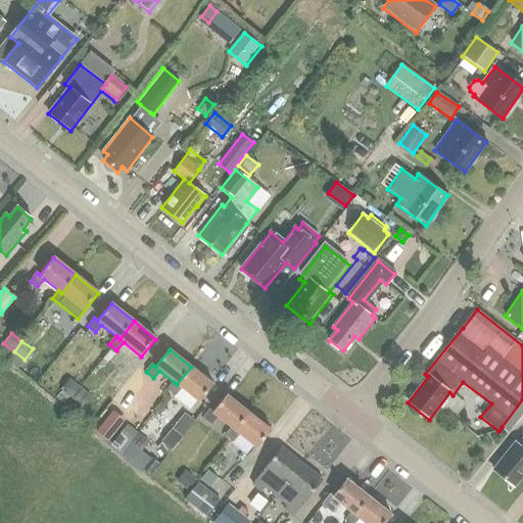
[(25,360),(13,351),(6,362),(16,370),(25,360)]
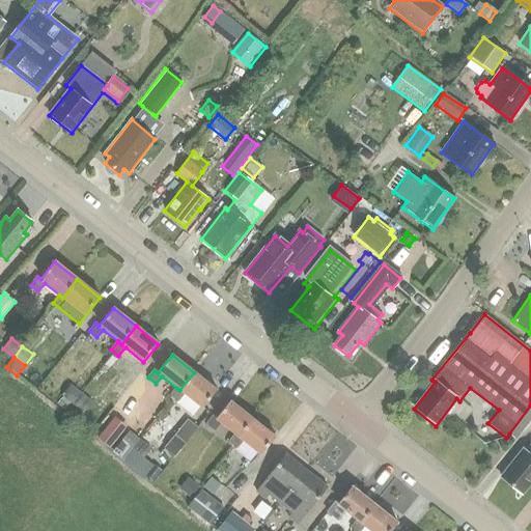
[(216,390),(194,372),(179,390),(176,388),(170,396),(177,401),(185,394),(201,408),(216,390)]
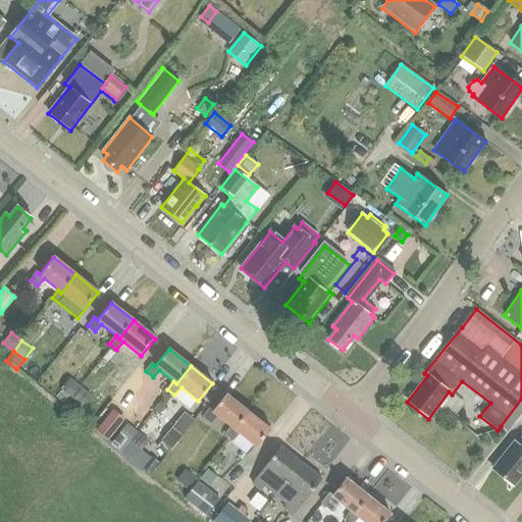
[(70,397),(79,386),(67,377),(59,387),(70,397)]
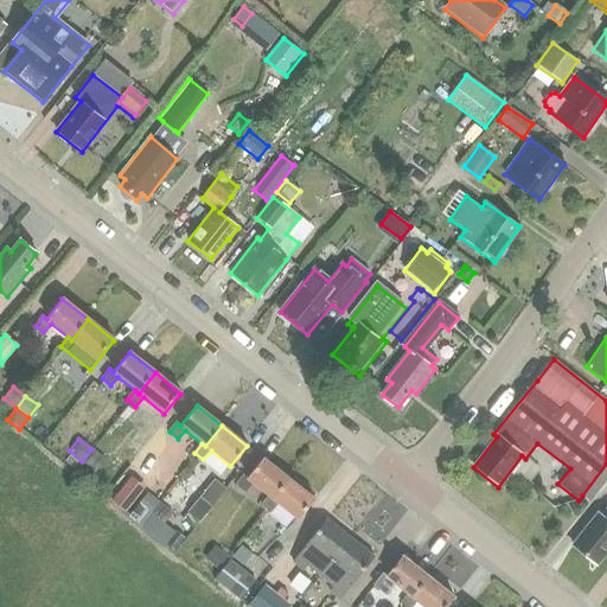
[(106,460),(91,449),(82,461),(96,472),(106,460)]
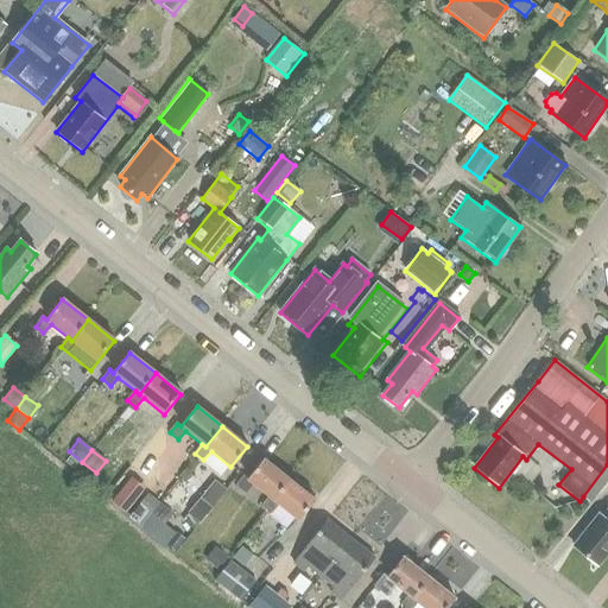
[(273,500),(290,480),(264,460),(247,480),(244,477),(236,486),(245,493),(252,485),(268,498),(273,500)]
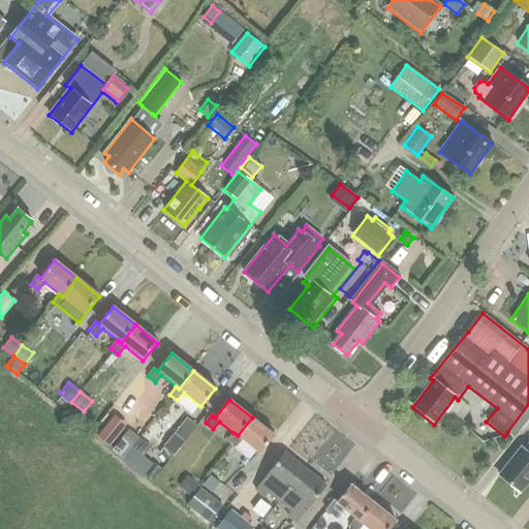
[(528,404),(507,432),(514,438),(528,418),(528,404)]
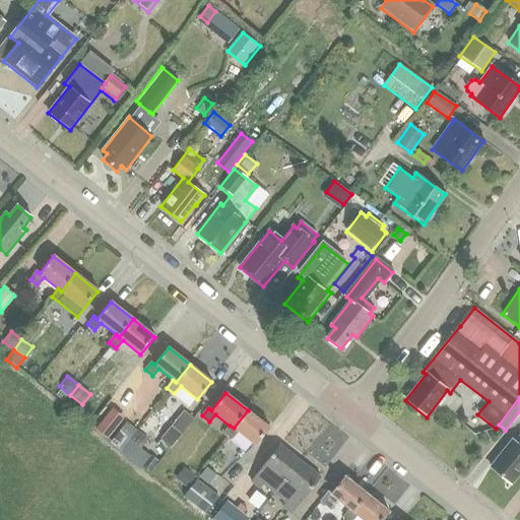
[(113,409),(96,430),(108,439),(124,418),(113,409)]
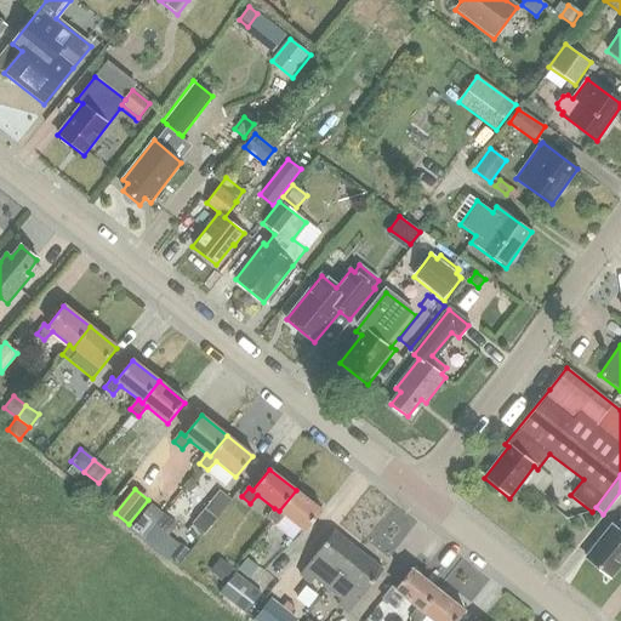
[(322,511),(296,490),(279,511),(274,508),(267,518),(275,524),(283,514),(305,533),(322,511)]
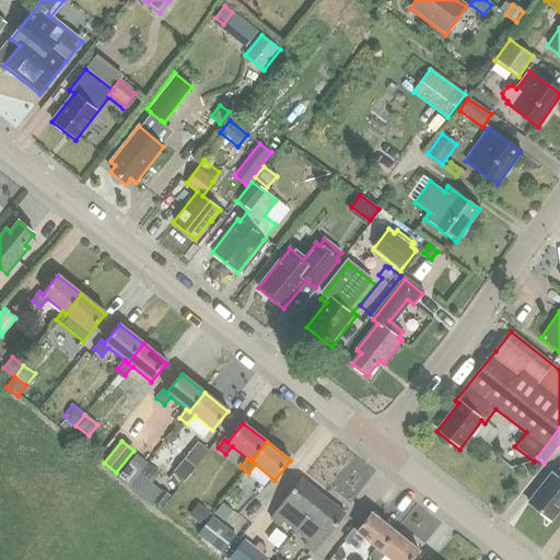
[(198,443),(173,474),(185,483),(210,452),(198,443)]
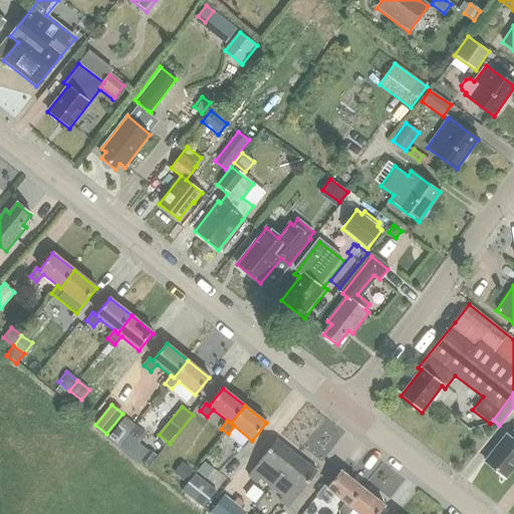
[(129,436),(136,427),(124,418),(108,439),(118,448),(129,436)]
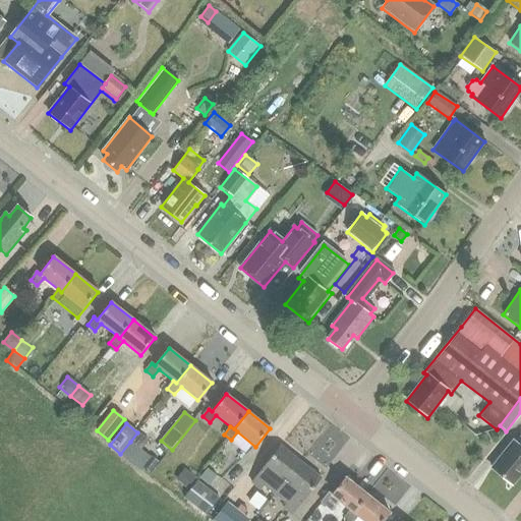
[(137,432),(130,442),(140,450),(148,441),(137,432)]
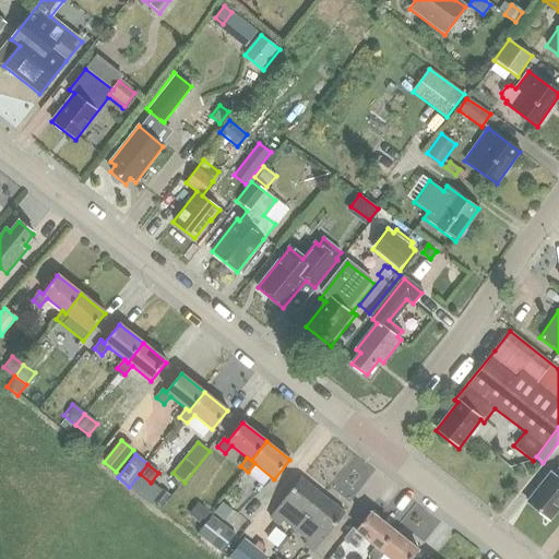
[(558,467),(552,476),(550,475),(527,503),(550,521),(558,509),(558,467)]
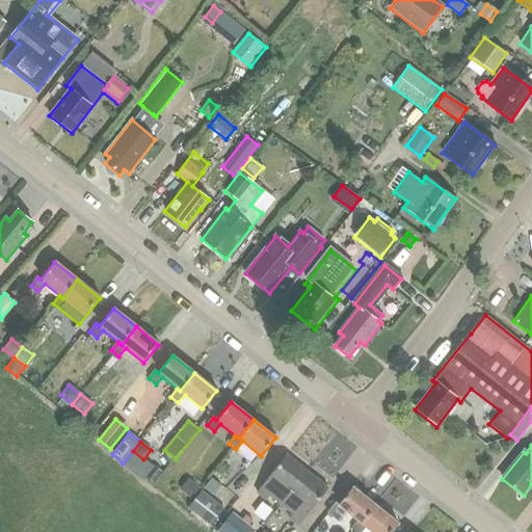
[(133,472),(143,459),(133,451),(123,463),(133,472)]
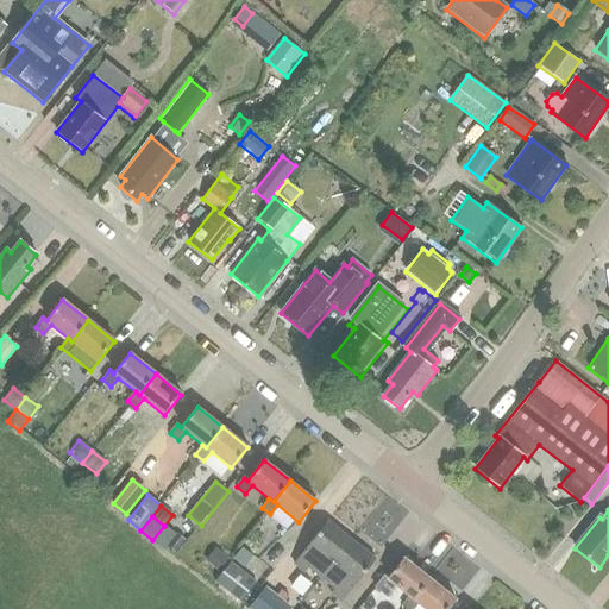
[(321,579),(351,541),(327,521),(293,564),(305,573),(308,569),(321,579)]
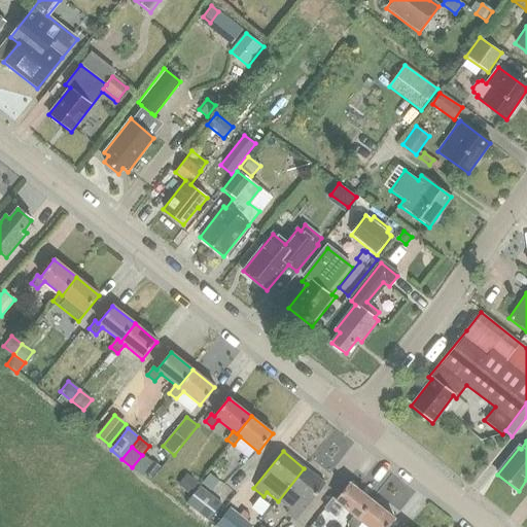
[(143,472),(151,480),(162,468),(153,461),(143,472)]
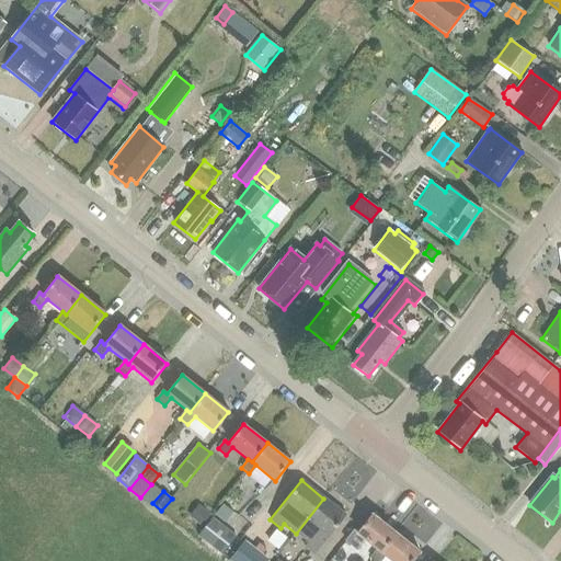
[(323,499),(296,534),(307,542),(304,547),(315,556),(346,516),(323,499)]
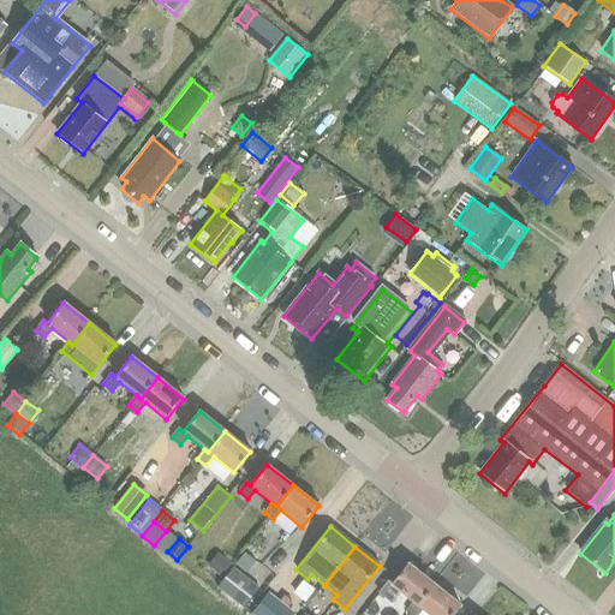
[(218,553),(207,566),(220,577),(231,563),(218,553)]
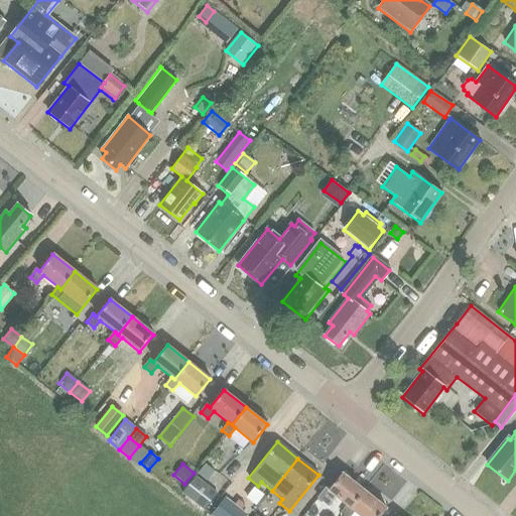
[(205,465),(198,474),(208,481),(214,472),(205,465)]
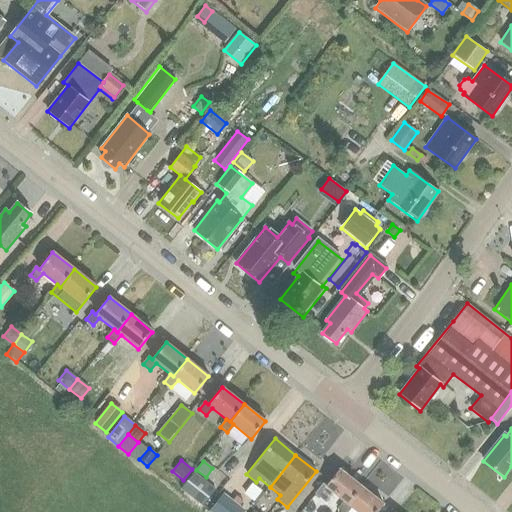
[(333,493),(344,502),(347,504),(360,488),(339,470),(326,487),(323,485),(315,494),(326,502),(333,493)]
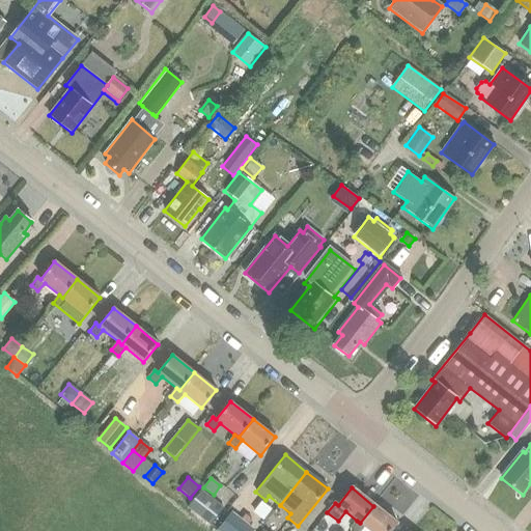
[(201,491),(188,507),(210,525),(223,508),(201,491)]
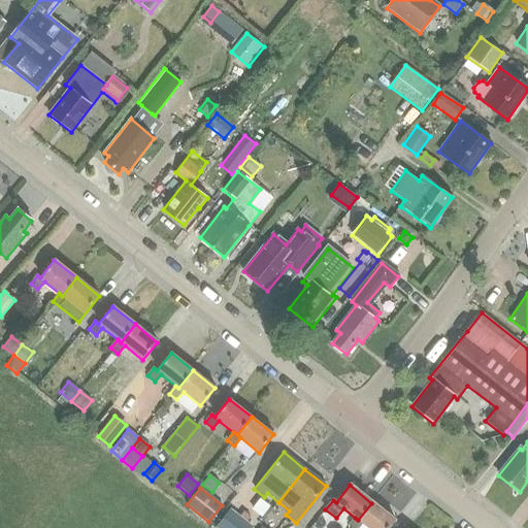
[(358,520),(355,518),(349,526),(351,527),(358,527),(362,524),(367,527),(388,527),(394,521),(371,503),(358,520)]
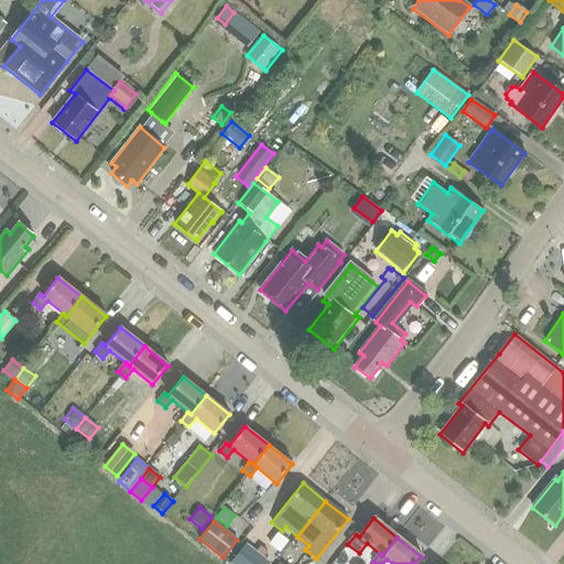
[(269,563),(271,563),(246,543),(229,563),(269,563)]
